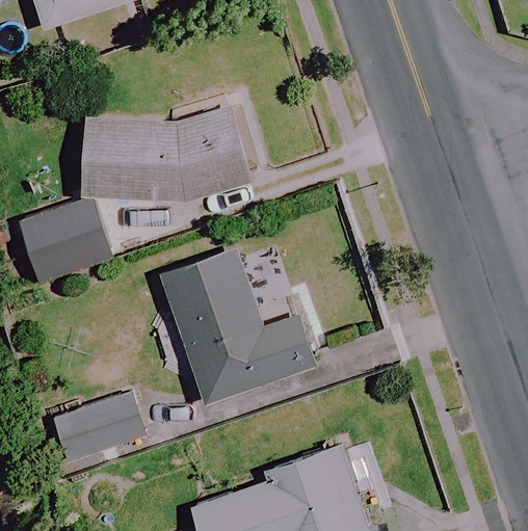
[(127,0),(33,0),(44,28),(127,0)]
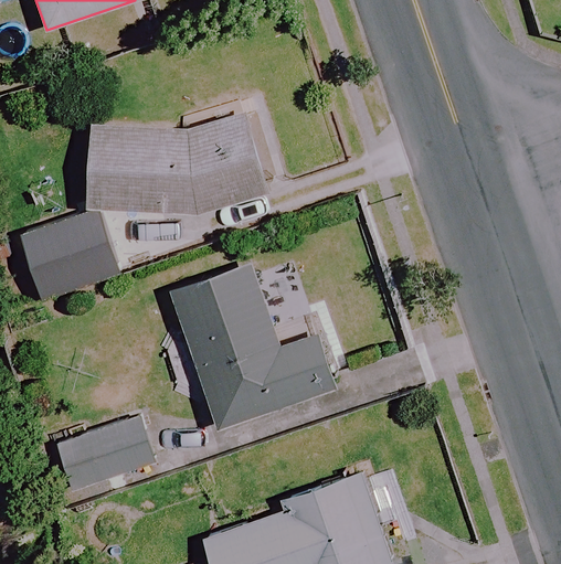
[(182,112),(93,109),(91,199),(180,202),(282,184),(266,97),(182,112)]
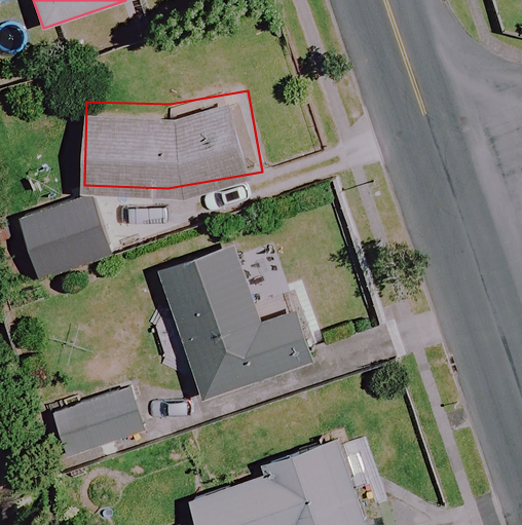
[(110,242),(91,187),(23,210),(42,265),(110,242)]
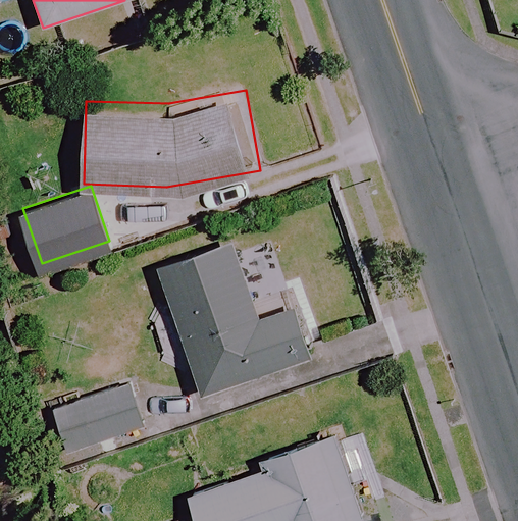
[(258,319),(231,243),(155,269),(200,396),(299,361),(281,311),(258,319)]
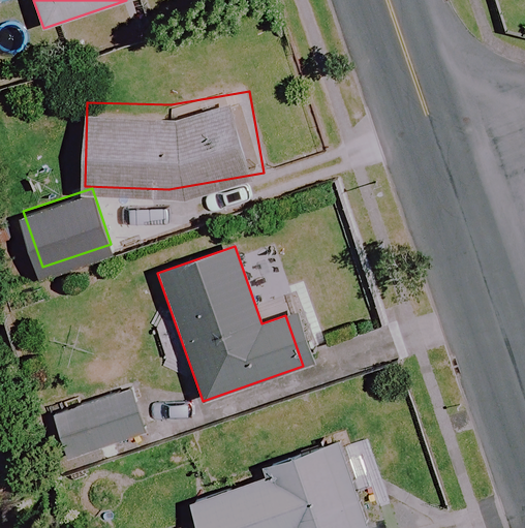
[(145,434),(131,389),(50,413),(63,458),(145,434)]
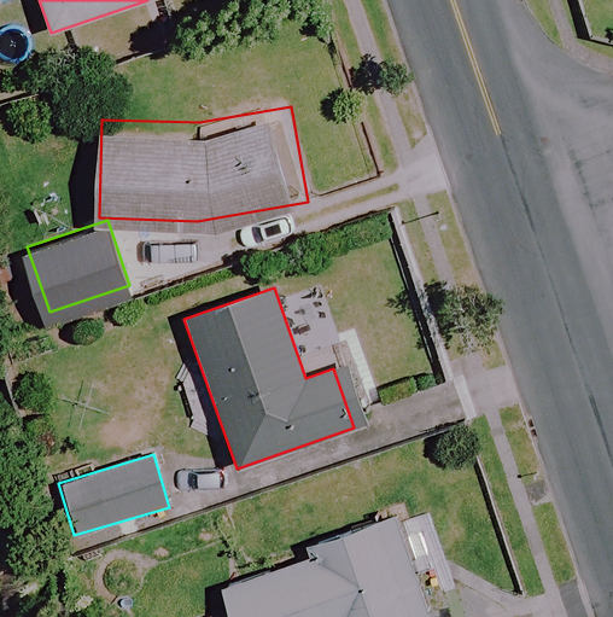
[(414,616),(426,612),(391,516),(321,541),(325,553),(221,591),(229,616),(414,616)]
